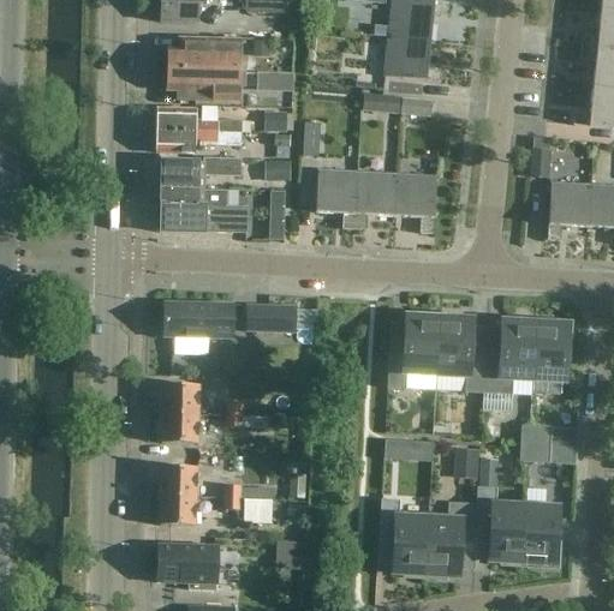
[(161,0),(161,22),(198,22),(198,0),(246,0),(246,9),(286,10),(285,0),(161,0)]
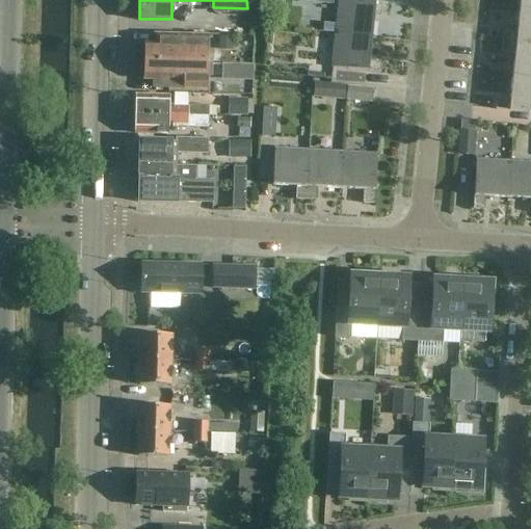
[(339,0),(336,31),(373,35),(375,12),(388,14),(389,2),(369,0),(339,0)]
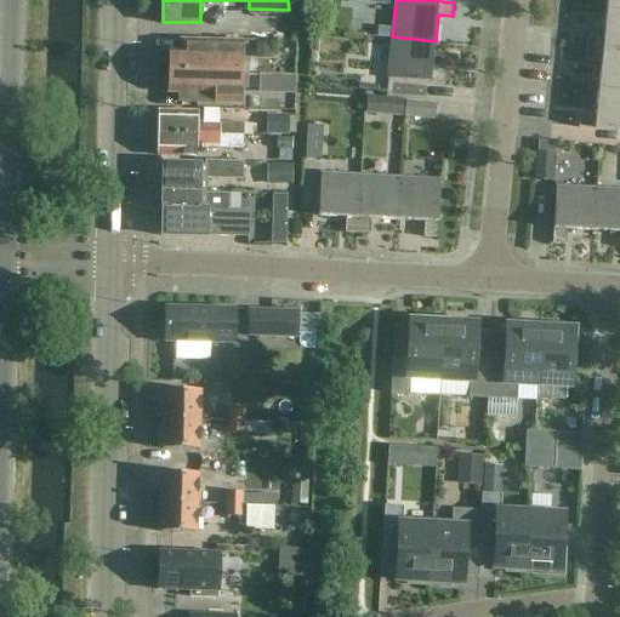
[(619,9),(607,9),(604,35),(590,33),(587,46),(619,49),(619,9)]
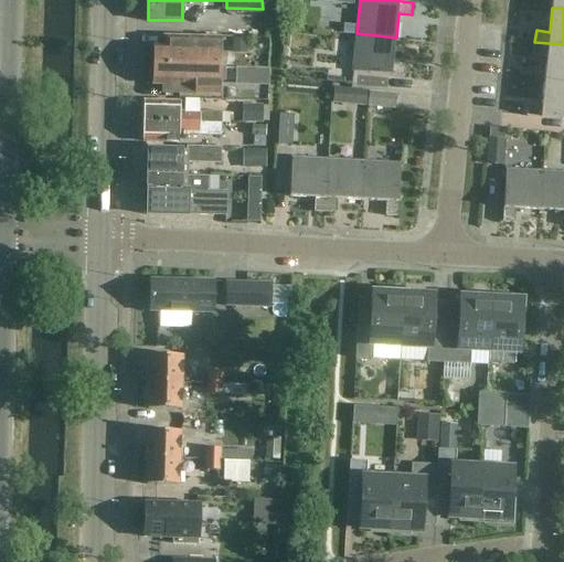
[(393,61),(396,38),(357,33),(353,70),(406,75),(407,62),(393,61)]
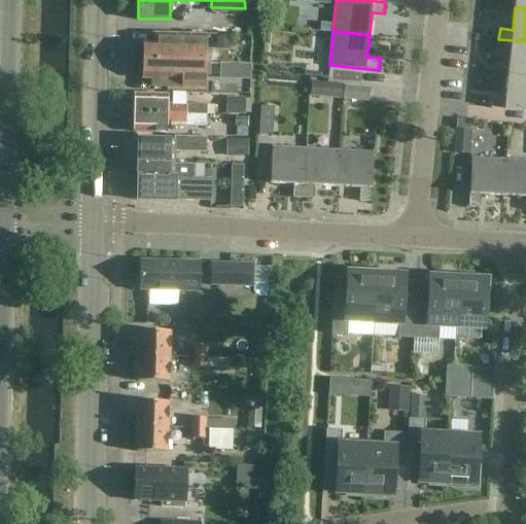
[(206,33),(169,33),(154,32),(153,40),(144,40),(144,44),(141,46),(141,53),(144,55),(144,58),(205,60),(206,33)]
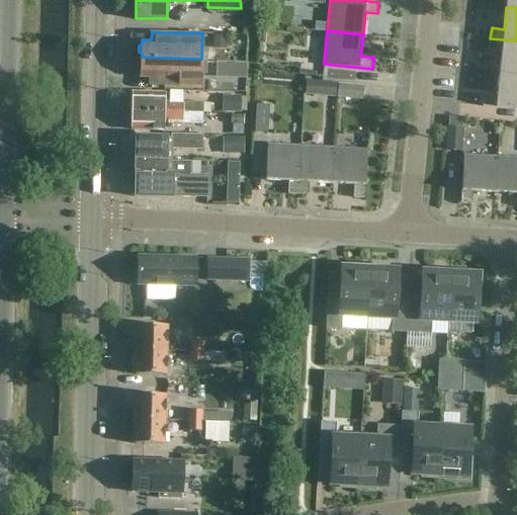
[(516,40),(490,38),(489,49),(502,50),(499,72),(516,74),(516,40)]
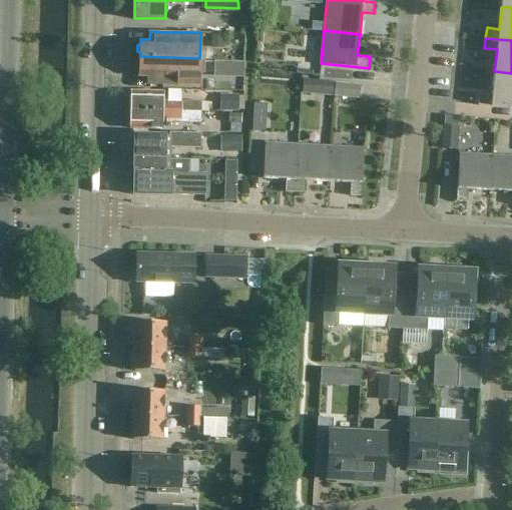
[(199,58),(140,56),(140,60),(137,63),(137,68),(140,71),(140,74),(149,75),(148,83),(199,84),(199,73),(204,71),(205,59),(199,59),(199,58)]
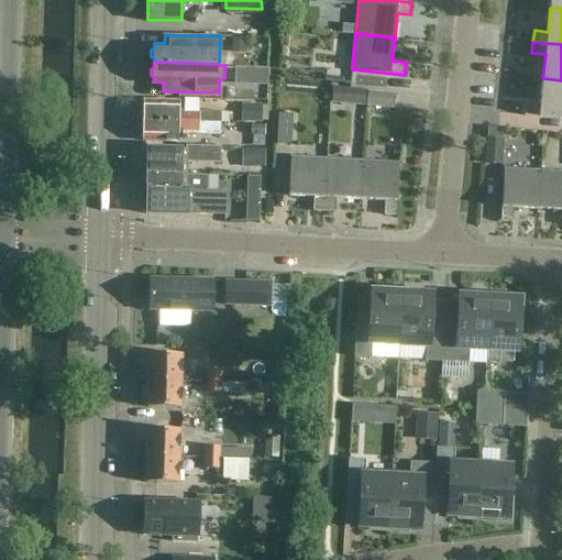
[(561,80),(542,78),(540,102),(527,101),(525,113),(561,117),(561,80)]
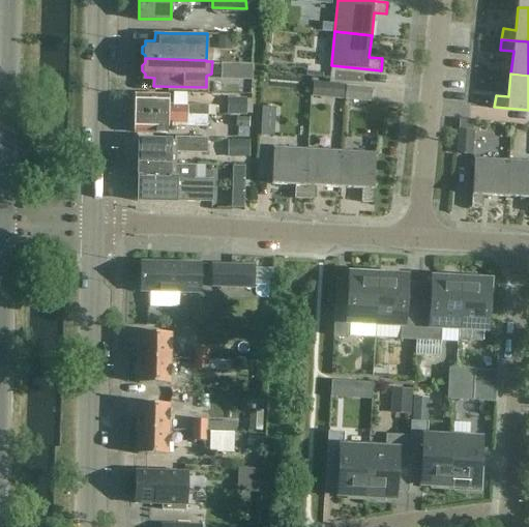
[(345,85),(333,84),(315,82),(313,93),(344,96),(345,85)]
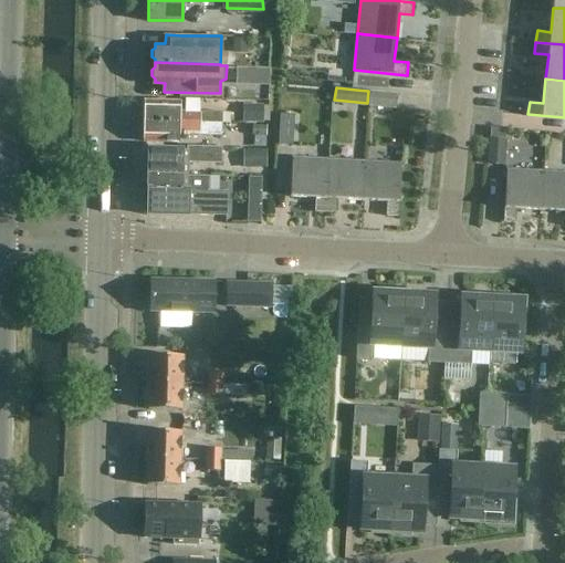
[(398,93),(379,91),(378,104),(397,106),(398,93)]
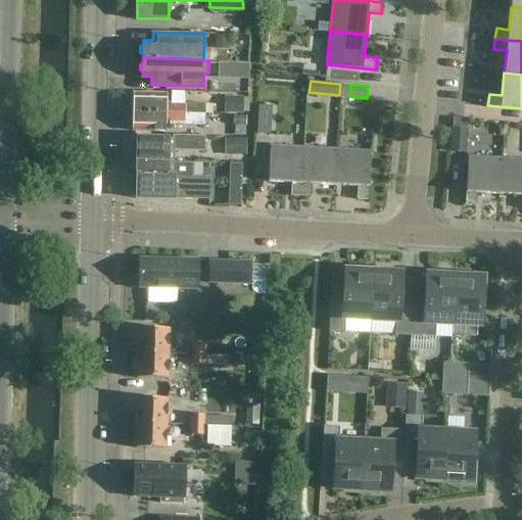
[(256,132),(271,133),(273,86),(259,85),(256,132)]
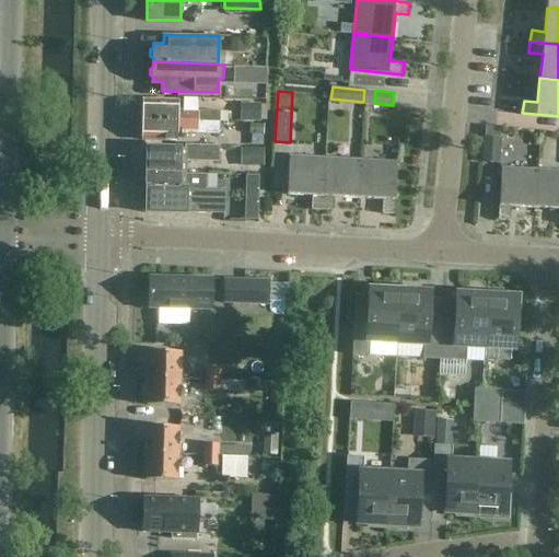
[(247,94),(246,117),(267,117),(268,95),(247,94)]
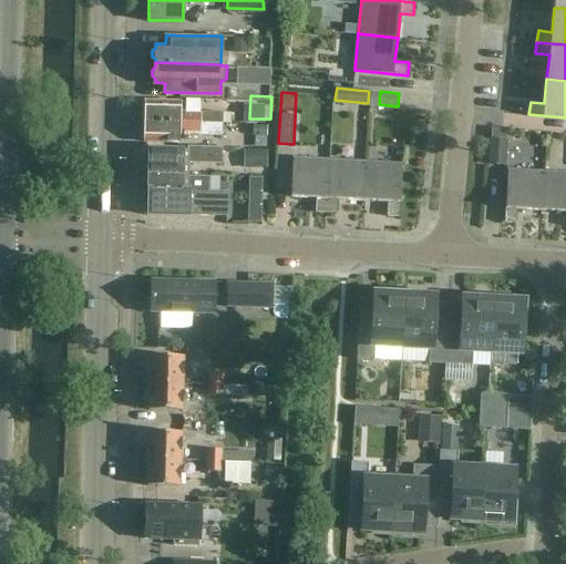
[(145,100),(145,120),(223,121),(230,121),(230,112),(184,111),(184,115),(179,115),(181,101),(145,100)]
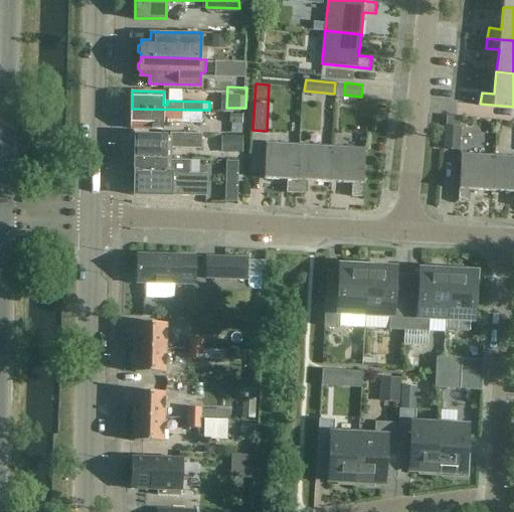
[(202,110),(132,109),(131,127),(163,128),(163,115),(167,115),(167,119),(202,119),(202,110)]
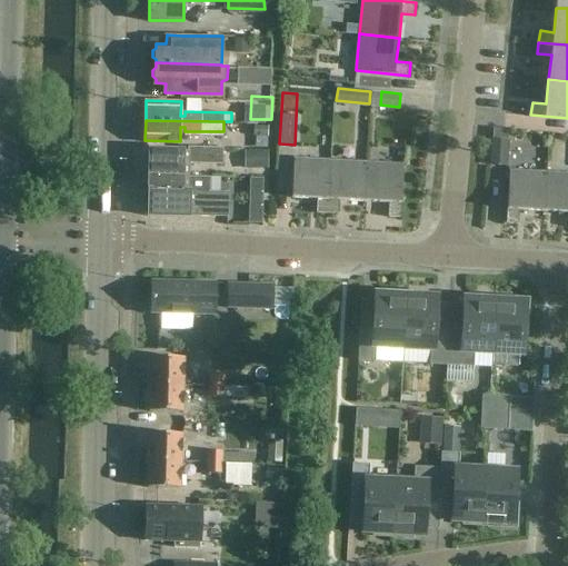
[(492,139),(490,165),(508,166),(509,140),(492,139)]
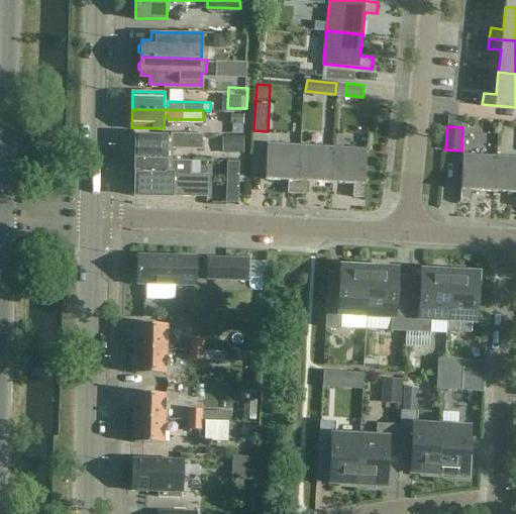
[(203,133),(172,132),(172,136),(137,135),(136,158),(173,159),(173,146),(203,147),(203,133)]
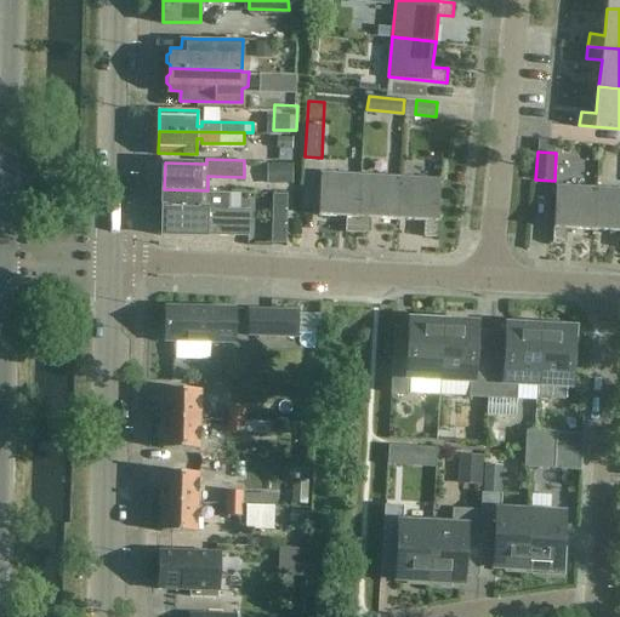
[(358,230),(360,172),(320,171),(318,213),(347,215),(346,230),(358,230)]
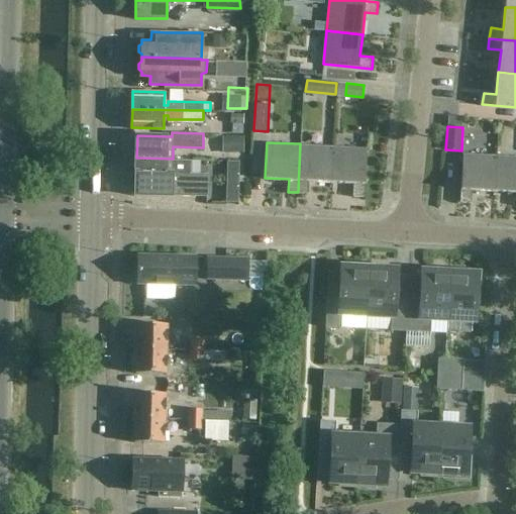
[(333,145),(300,143),(298,192),(309,193),(309,181),(331,182),(333,145)]
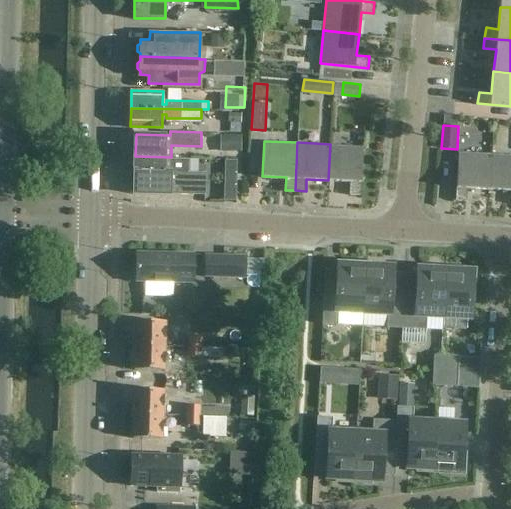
[(330,144),(328,180),(350,181),(350,193),(361,194),(364,146),(330,144)]
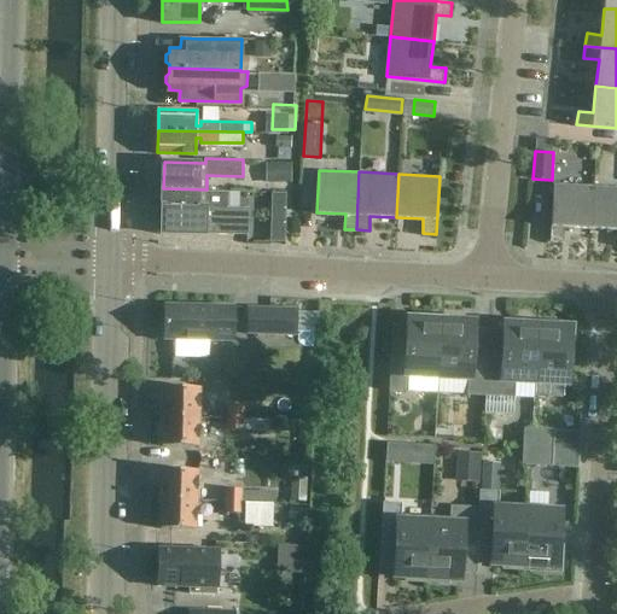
[(592,228),(594,185),(553,182),(551,240),(564,241),(565,226),(592,228)]
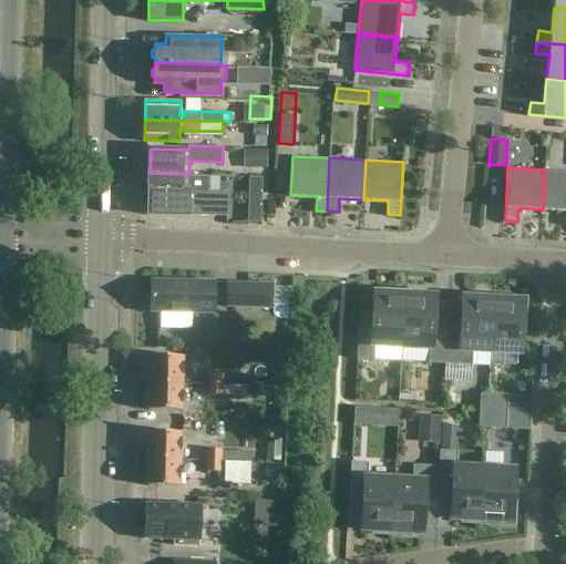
[(565,171),(545,170),(543,209),(565,211),(565,171)]
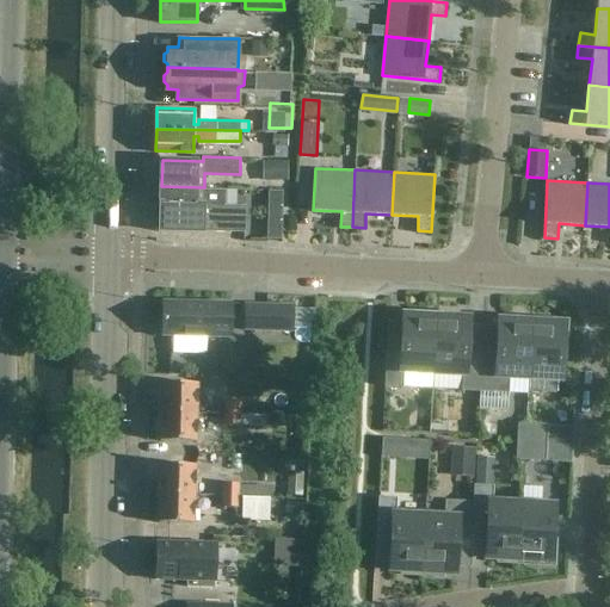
[(203,229),(238,230),(246,230),(246,205),(203,204),(204,187),(161,186),(161,204),(156,204),(156,222),(160,222),(160,229),(203,230),(203,229)]
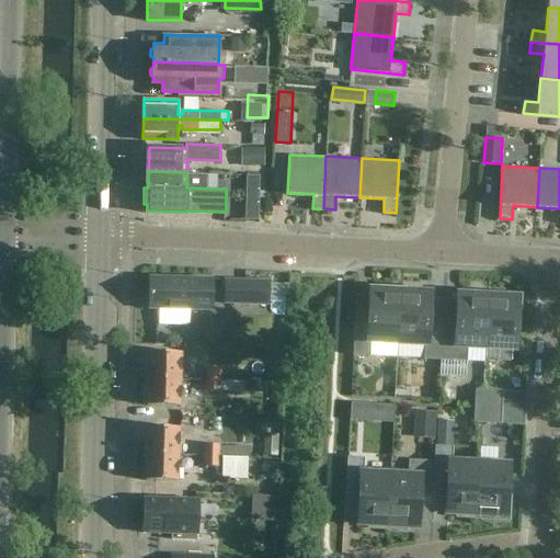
[(149,307),(173,307),(212,309),(213,292),(213,276),(150,275),(149,307)]
